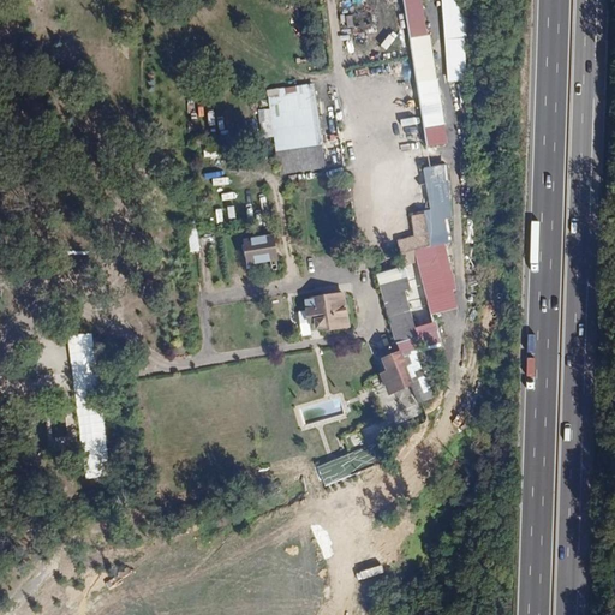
[(402,0),(425,130),(446,125),(430,36),(427,36),(419,0),(402,0)]
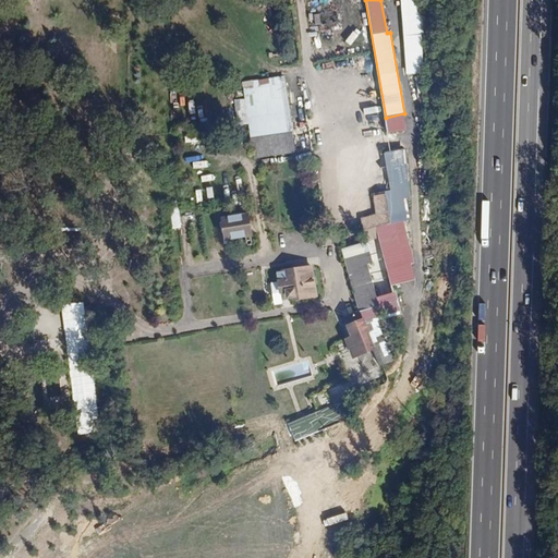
[(422,0),(400,0),(404,36),(425,35),(422,0)]
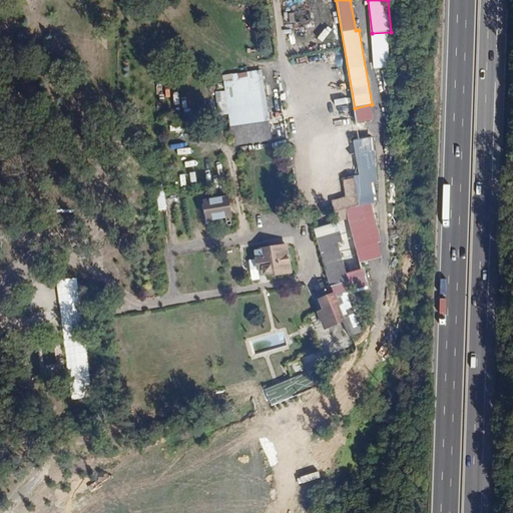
[(262,70),(223,77),(233,144),(273,140),(262,70)]
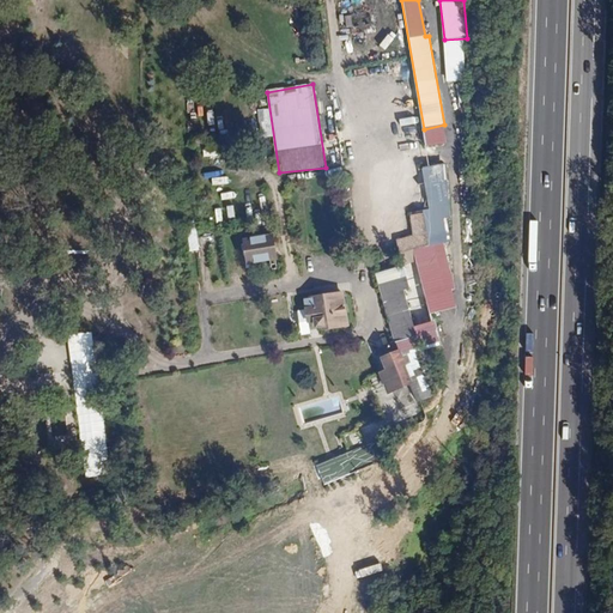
[(457,220),(445,164),(424,169),(434,212),(412,217),(417,237),(398,241),(402,263),(417,261),(414,253),(453,244),(448,222),(457,220)]
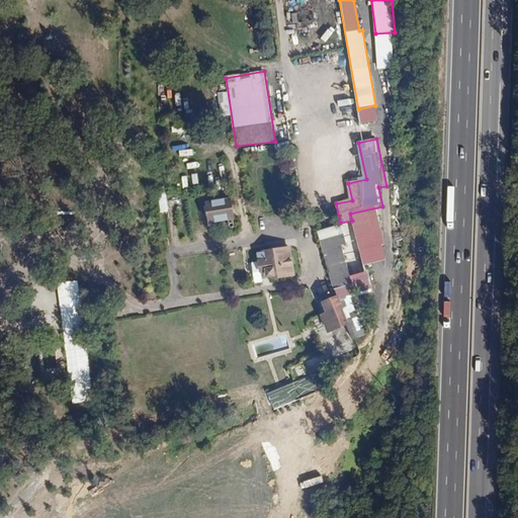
[(165,188),(158,189),(161,213),(168,212),(165,188)]
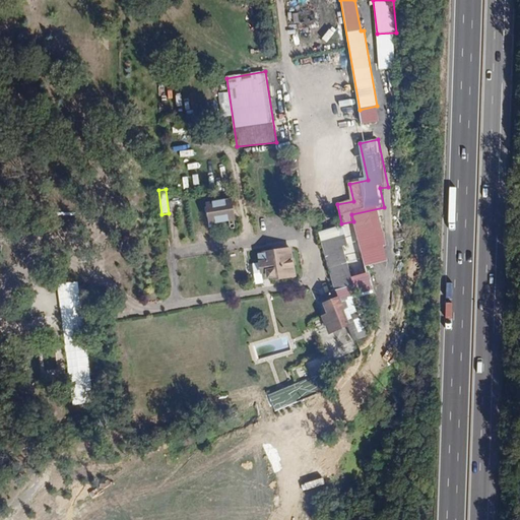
[(232,198),(204,203),(207,224),(235,220),(232,198)]
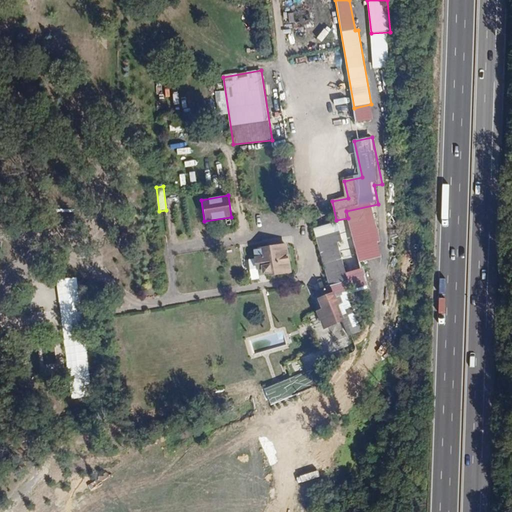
[(343,241),(337,222),(313,229),(330,285),(315,292),(321,309),(317,311),(324,330),(347,321),(334,288),(349,283),(338,243),(343,241)]
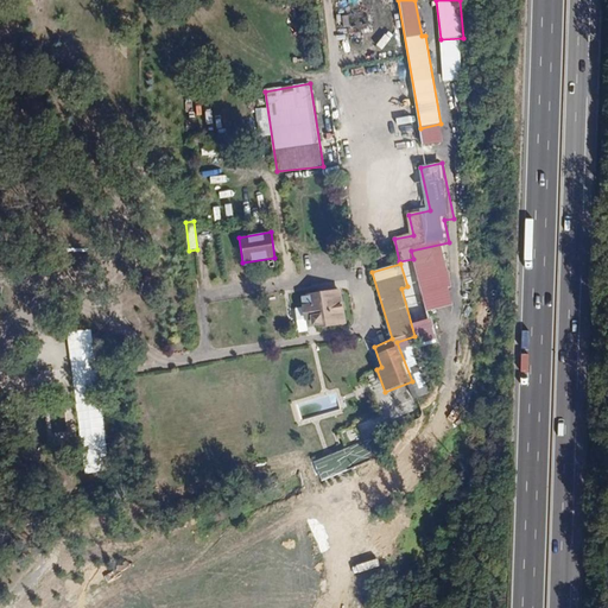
[(346,323),(341,289),(301,295),(305,329),(346,323)]
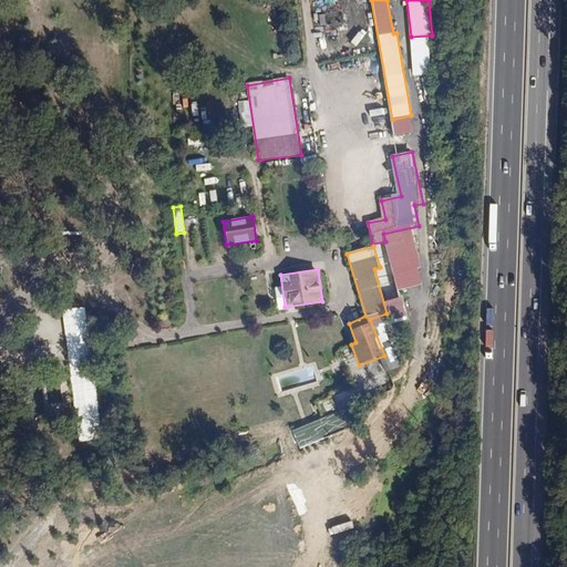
[(101,439),(85,306),(63,309),(79,441),(101,439)]
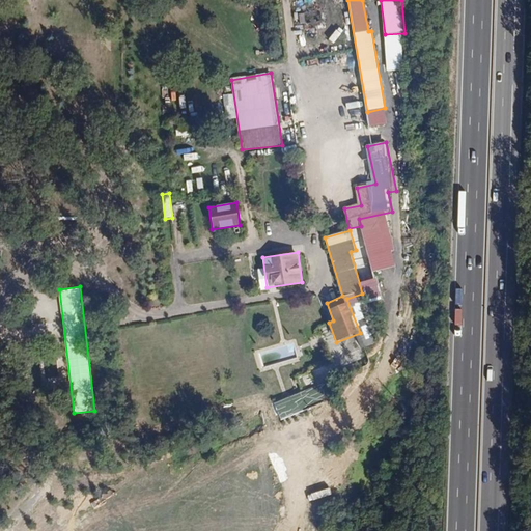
[(281,419),(331,399),(324,382),(274,401),(281,419)]
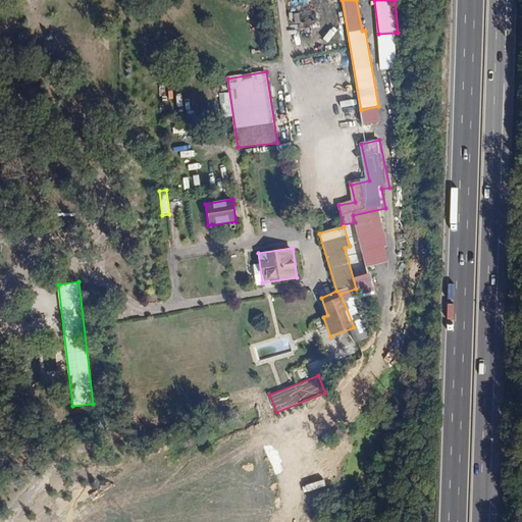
[(296,509),(303,508),(300,486),(294,487),(296,509)]
